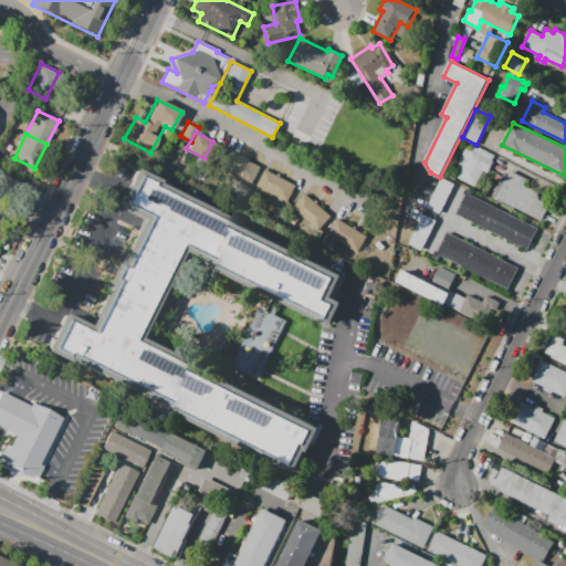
[(470,149),(472,150),(475,145),(494,155),(491,160),(493,161),(488,173),(483,170),(474,188),(457,178),(470,149)]
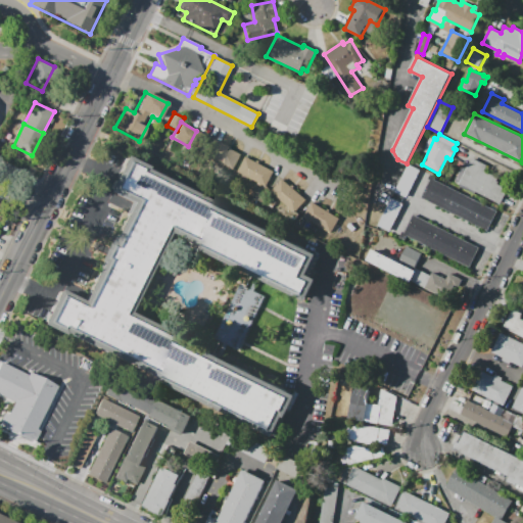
[(212,140),(240,154),(232,170),(205,154),(212,140)]
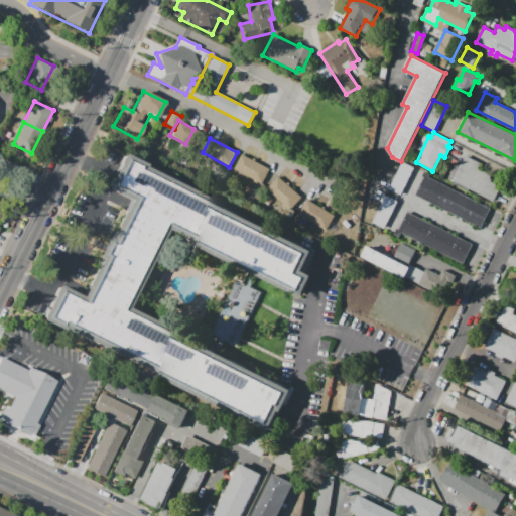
[(42,319),(59,284),(83,296),(101,259),(98,257),(103,247),(108,237),(111,238),(130,200),(106,188),(123,153),(146,164),(144,167),(315,251),(306,269),(314,273),(302,296),(167,230),(129,308),(291,387),(292,385),(298,387),(290,403),(287,401),(282,412),(279,411),(277,415),(280,417),(274,429),(271,428),(270,430),(42,319)]
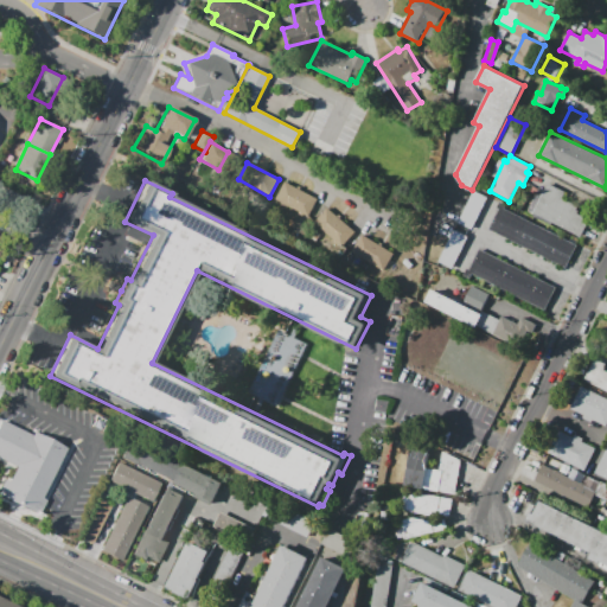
[(285,181),(317,199),(307,217),(275,199),(285,181)]
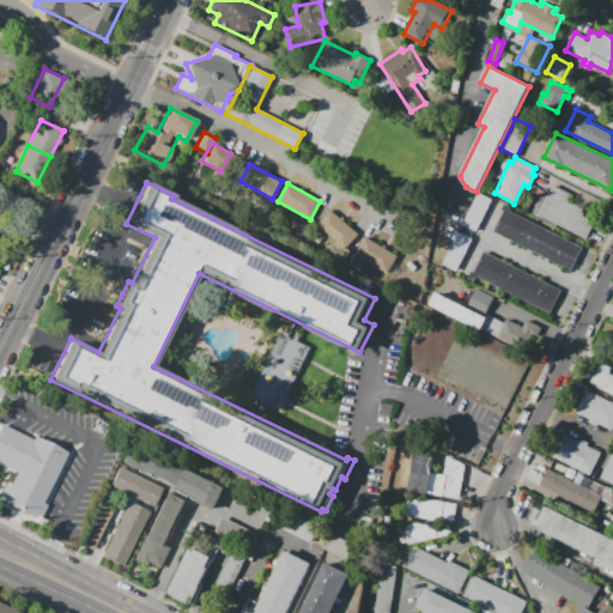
[(538,214),(553,184),(571,194),(568,200),(583,208),(582,211),(584,213),(583,216),(595,222),(586,240),(538,214)]
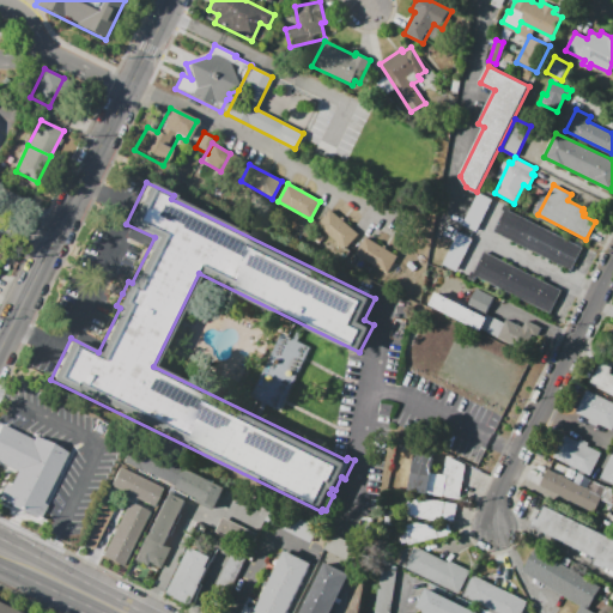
[(479,192),(492,199),(477,231),(462,225),(479,192)]
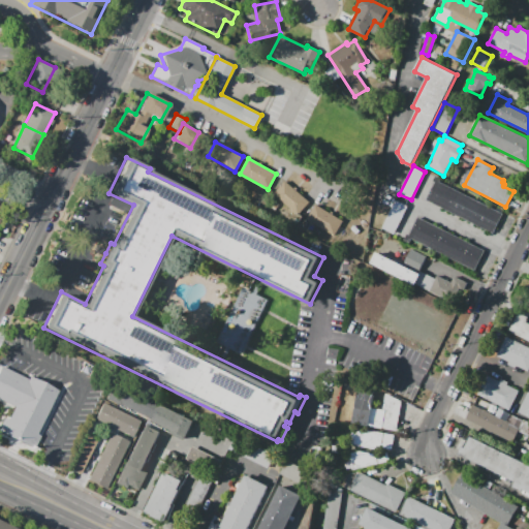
[(439,207),(426,199),(435,182),(432,181),(435,175),(440,178),(439,181),(449,186),(439,207)]
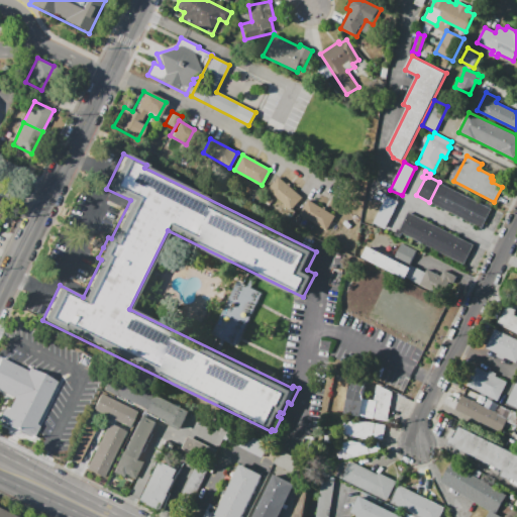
[(279,177),(302,198),(290,211),(267,191),(279,177)]
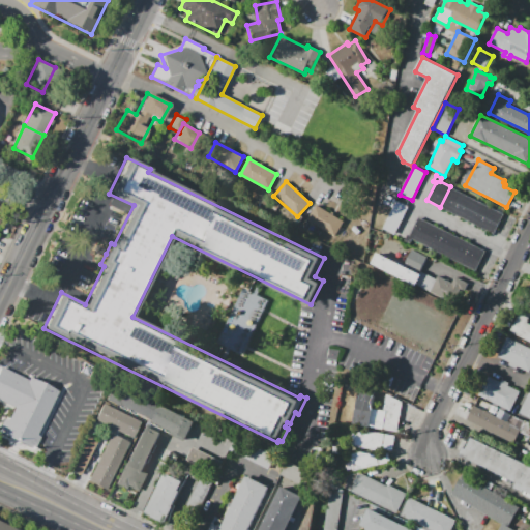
[(450,186),(464,194),(453,213),(440,207),(450,186)]
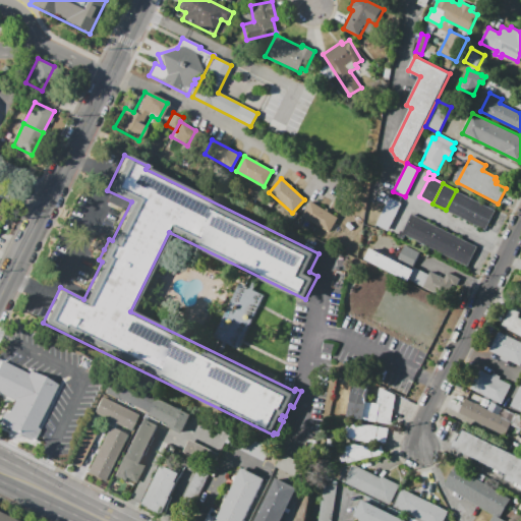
[(456,190),(469,196),(459,217),(446,210),(456,190)]
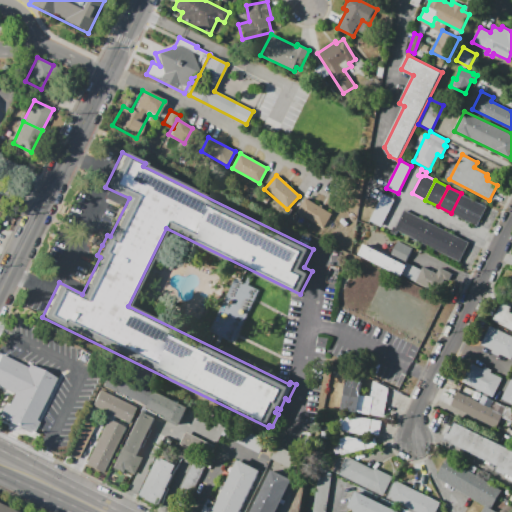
[(461,193),(473,200),(463,219),(451,213),(461,193)]
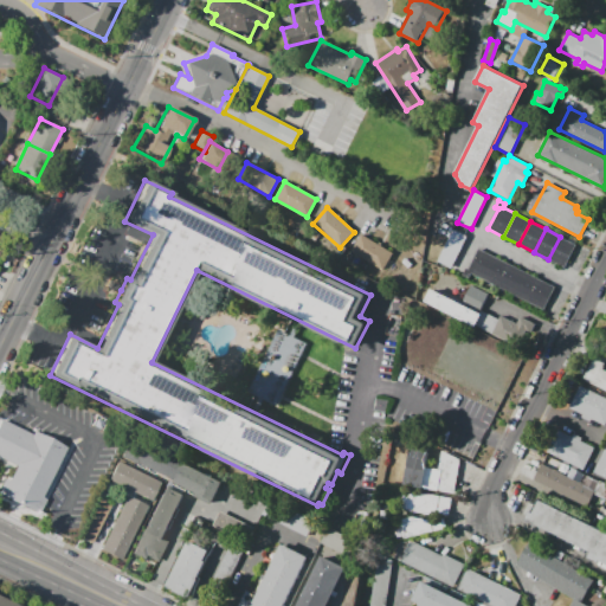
[(453,230),(468,236),(451,269),(437,262),(453,230)]
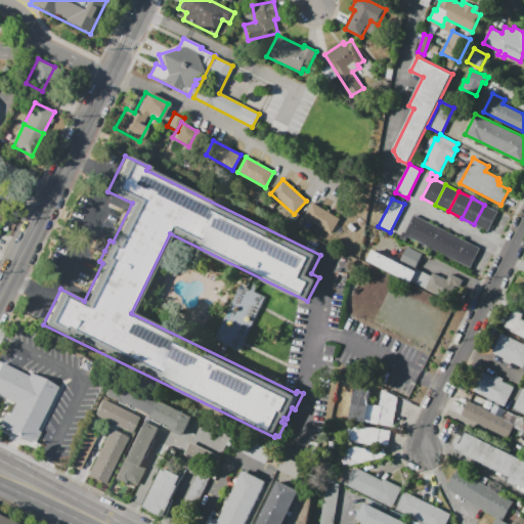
[(312,203),(339,219),(331,234),(303,219),(312,203)]
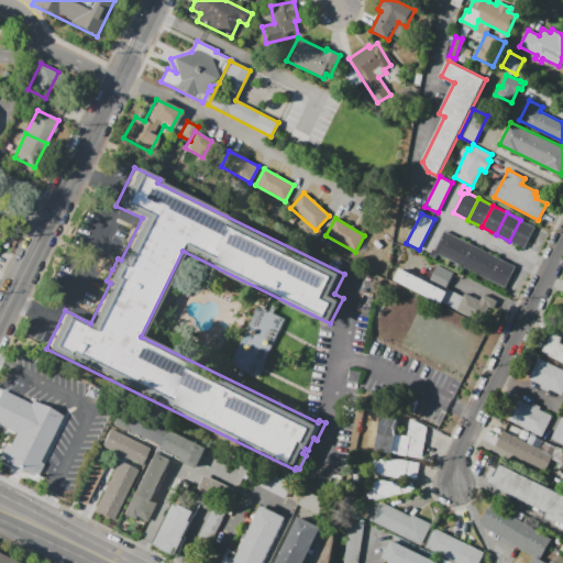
[(520,220),(534,227),(523,249),(509,241),(520,220)]
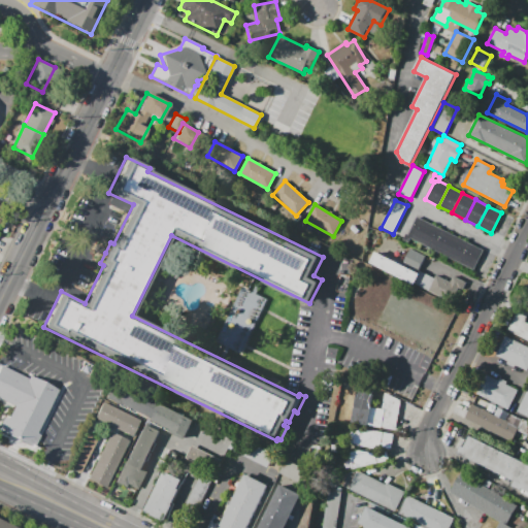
[(420,242),(410,237),(408,242),(402,239),(405,233),(408,234),(417,217),(430,223),(420,242)]
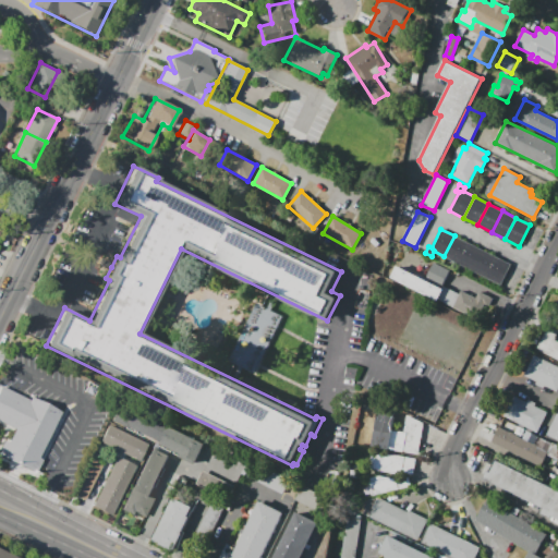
[(455,235),(469,242),(458,264),(444,256),(455,235)]
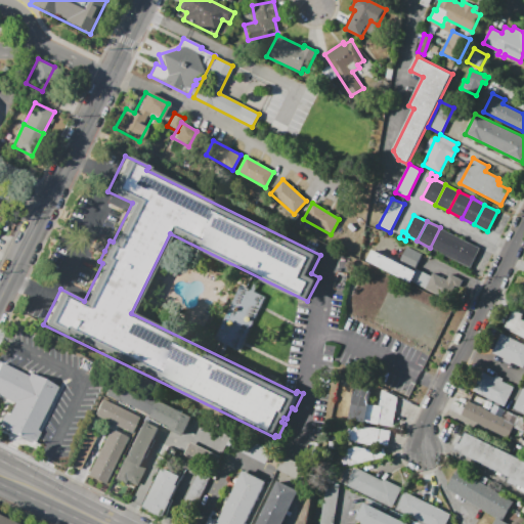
[(440,227),(453,234),(443,254),(430,248),(440,227)]
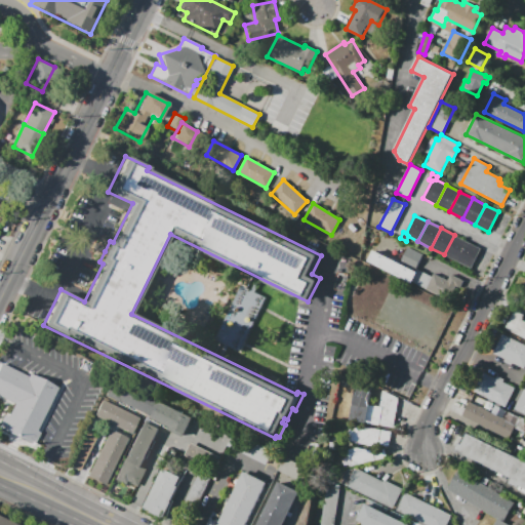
[(454,235),(468,241),(457,261),(444,254),(454,235)]
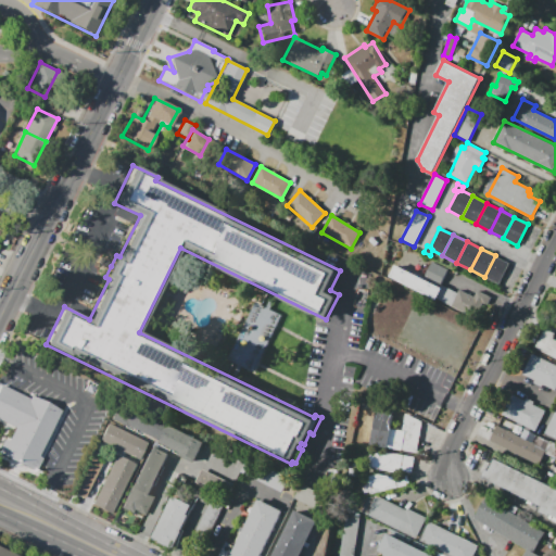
[(495,255),(509,263),(498,283),(484,277),(495,255)]
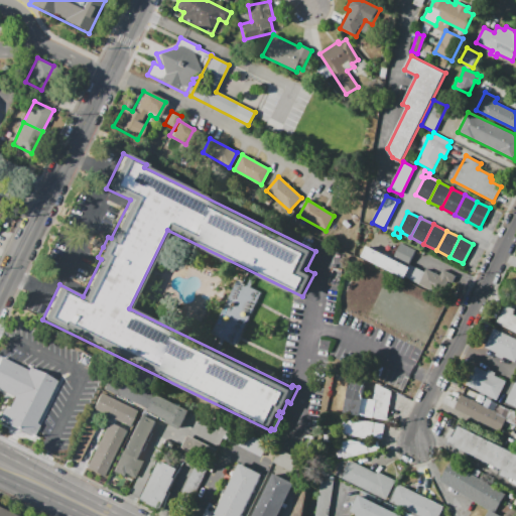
[(401,243),(415,250),(408,264),(394,257),(401,243)]
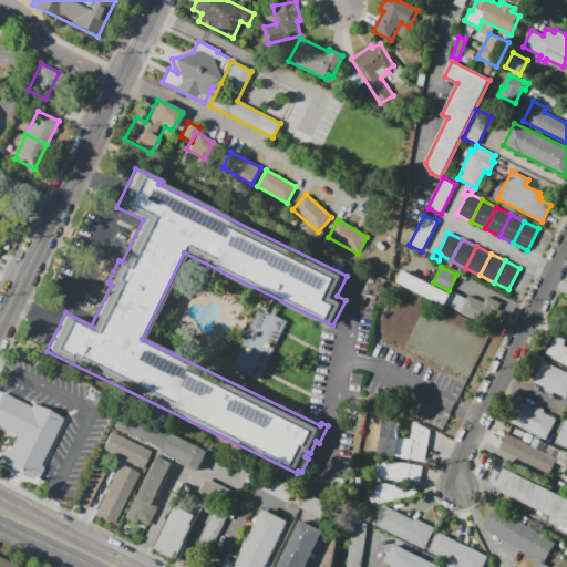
[(404,270),(450,294),(444,305),(398,281),(404,270)]
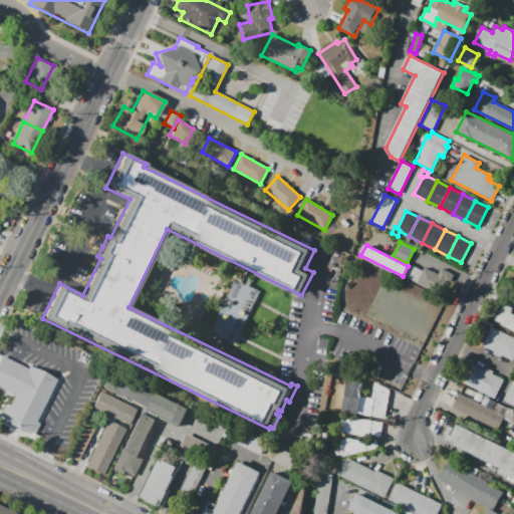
[(425,267),(438,274),(441,268),(455,274),(445,296),(417,283),(404,277),(410,264),(423,270),(425,267)]
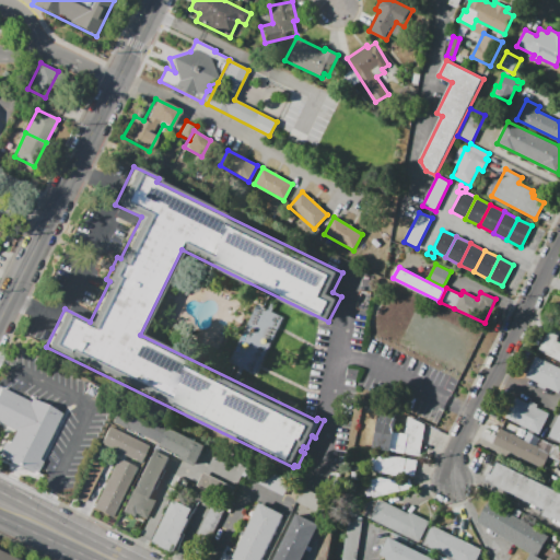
[(284,316),(257,372),(231,359),(258,304),(284,316)]
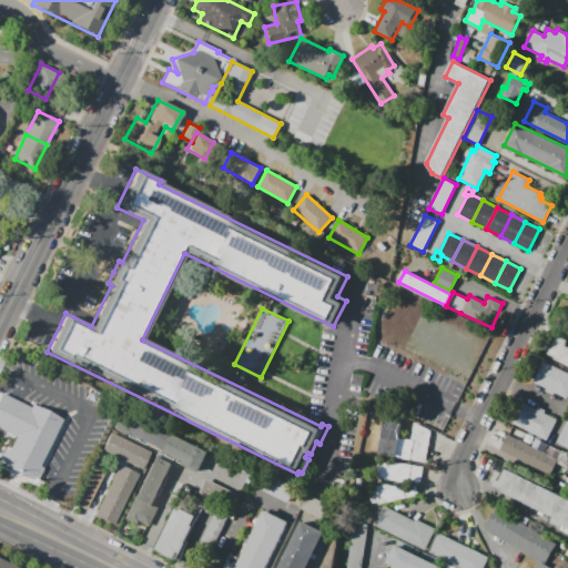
[(567,366),(546,355),(556,335),(566,341),(565,343),(566,344),(565,346),(567,347),(567,366)]
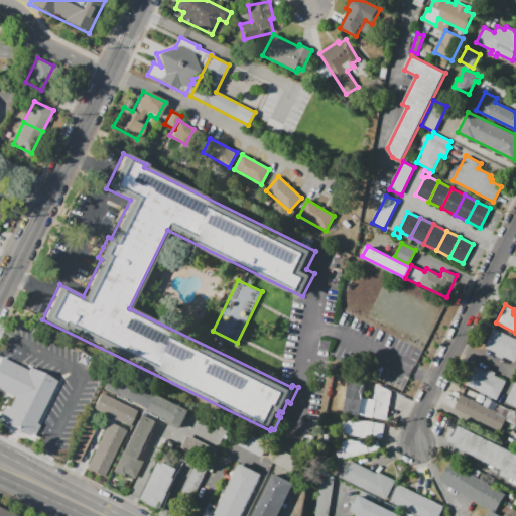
[(498,357),(495,355),(496,353),(484,347),(493,328),(509,336),(498,357)]
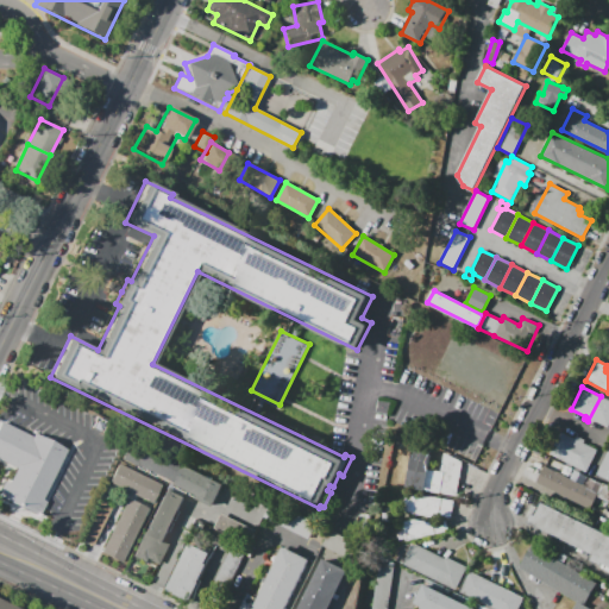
[(601,396),(608,400),(608,425),(608,427),(594,420),(592,424),(588,421),(601,396)]
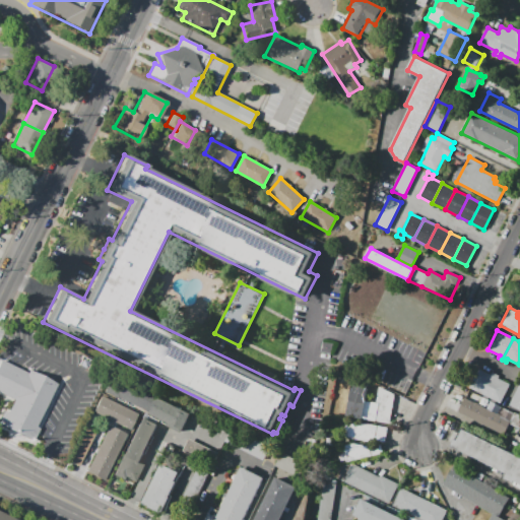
[(480,369),(491,374),(492,372),(499,375),(498,378),(510,384),(501,403),(470,388),(480,369)]
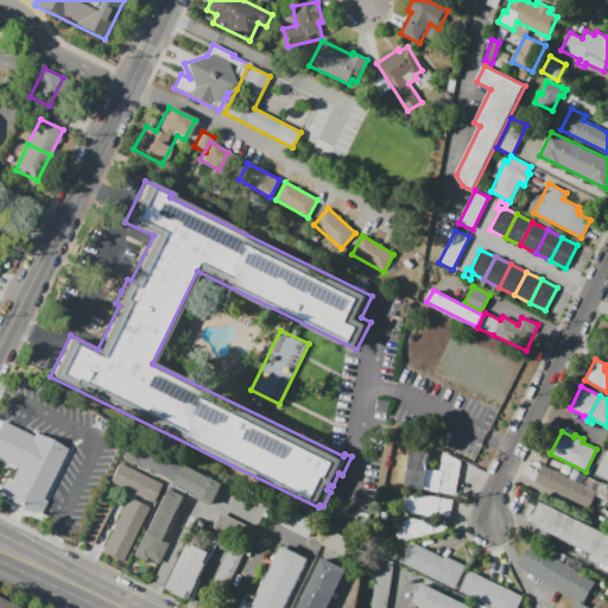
[(0,436),(0,461),(18,469),(11,482),(6,480),(0,492),(0,498),(40,518),(49,500),(44,499),(68,449),(36,432),(27,449),(0,436)]
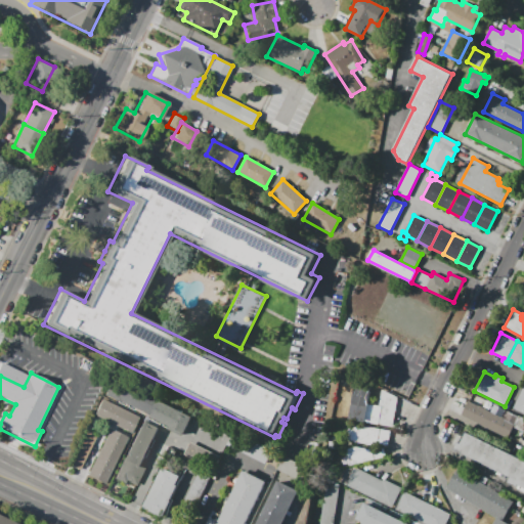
[(104,395),(183,434),(192,416),(113,378),(104,395)]
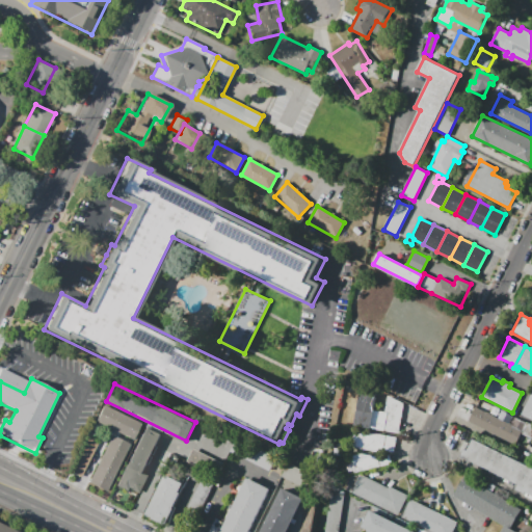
[(383,431),(371,429),(354,426),(361,393),(377,396),(374,409),(387,413),(383,431)]
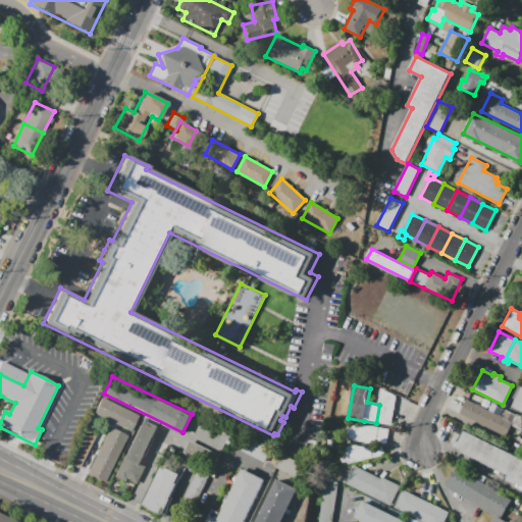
[(521,385),(521,411),(512,406),(521,385)]
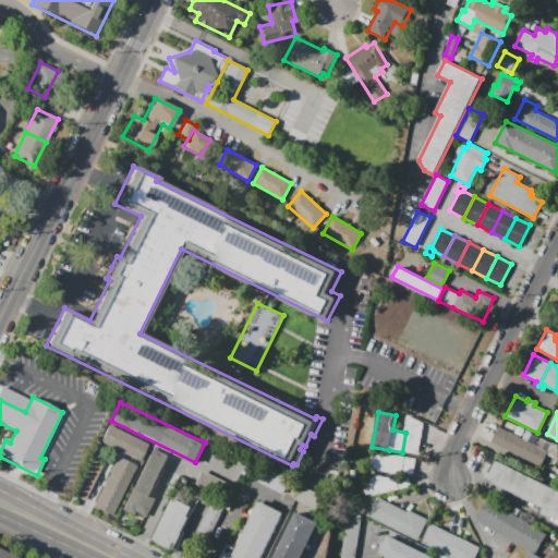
[(405,433),(407,431),(403,431),(407,414),(423,423),(417,456),(402,452),(405,433)]
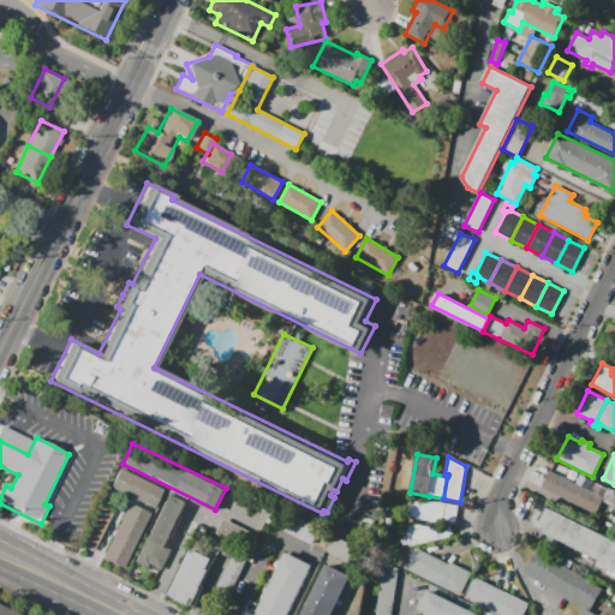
[(109,488),(154,509),(163,490),(119,469),(109,488)]
